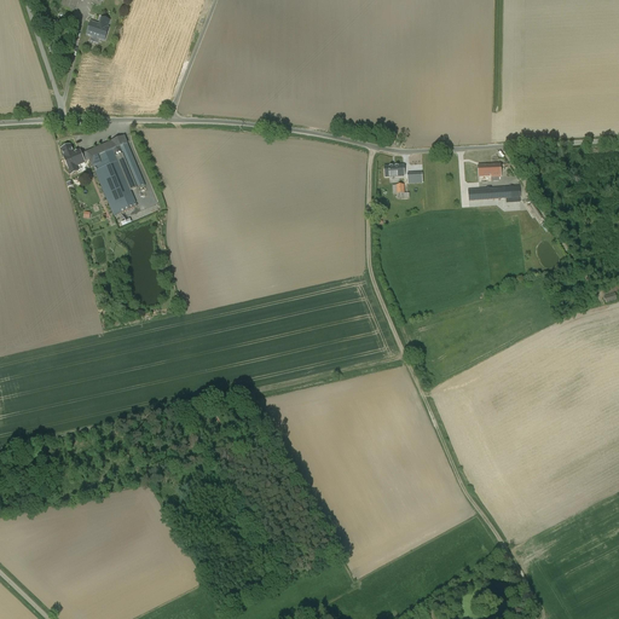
[(77,0),(65,0),(64,6),(63,10),(74,13),(77,0)]
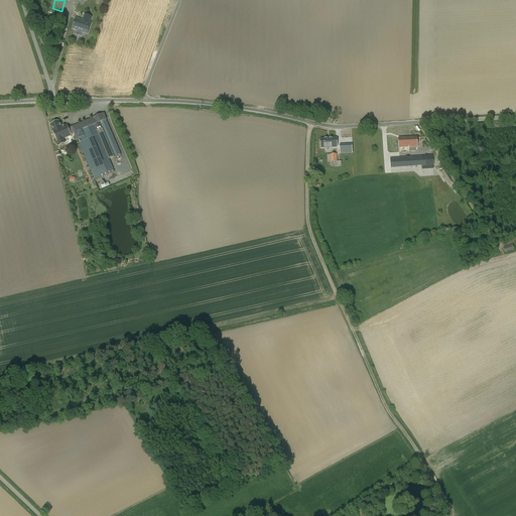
[(88,34),(93,18),(84,15),(82,20),(77,19),(73,29),(88,34)]
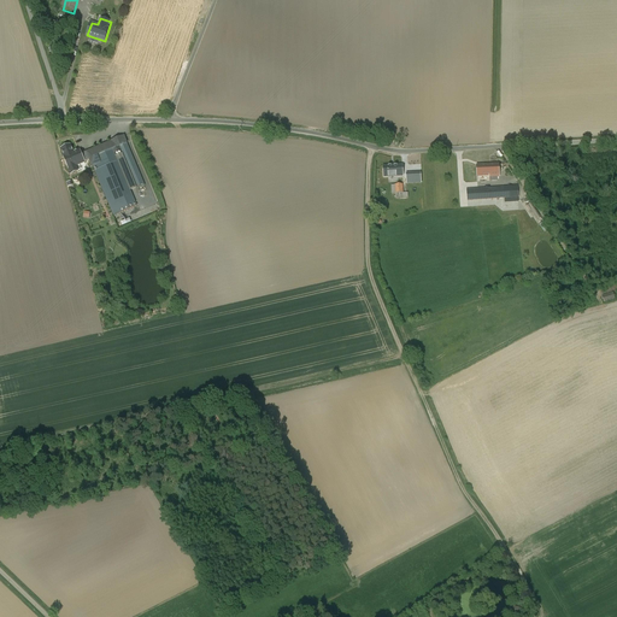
[(145,184),(124,136),(87,152),(90,159),(89,160),(113,216),(137,206),(115,154),(119,152),(135,188),(145,184)]
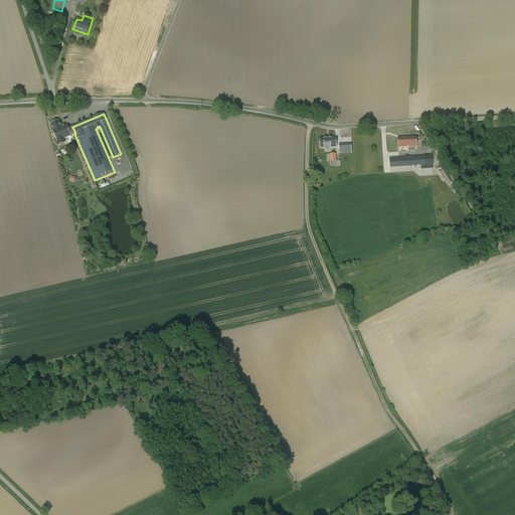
[(60,128),(58,122),(51,125),(54,131),(53,131),(59,145),(64,143),(63,139),(70,136),(70,135),(74,134),(75,133),(72,127),(67,129),(66,126),(60,128)]
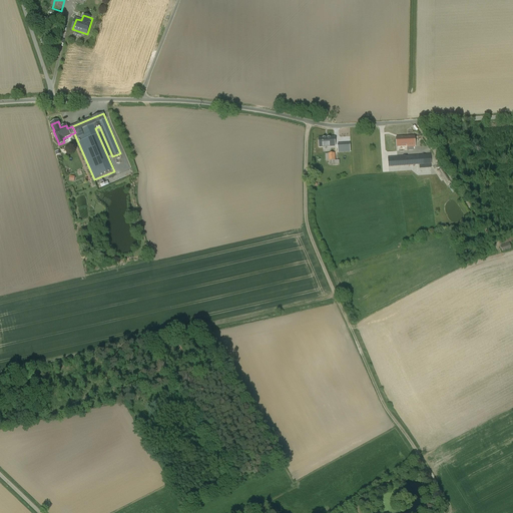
[(415,137),(396,137),(397,147),(407,146),(407,147),(415,147),(415,137)]
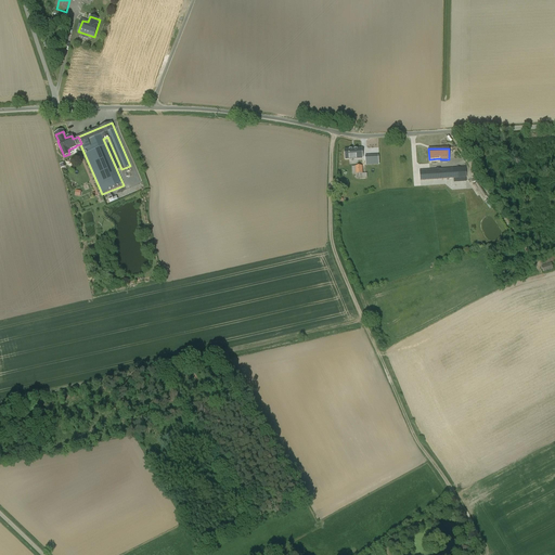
[(362,150),(345,150),(345,159),(362,158),(362,150)]
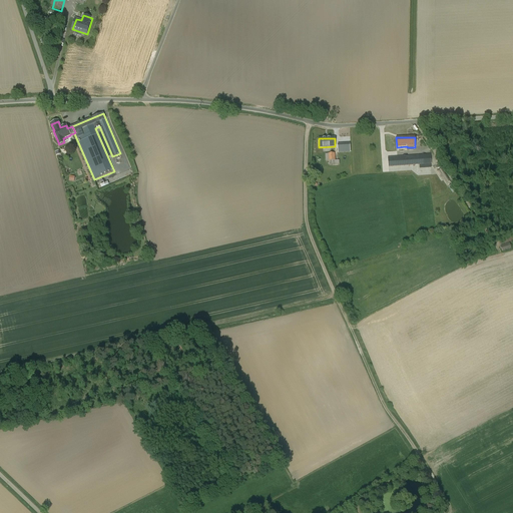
[(433,168),(432,152),(389,155),(389,165),(408,164),(409,169),(417,169),(416,163),(421,163),(422,169),(433,168)]
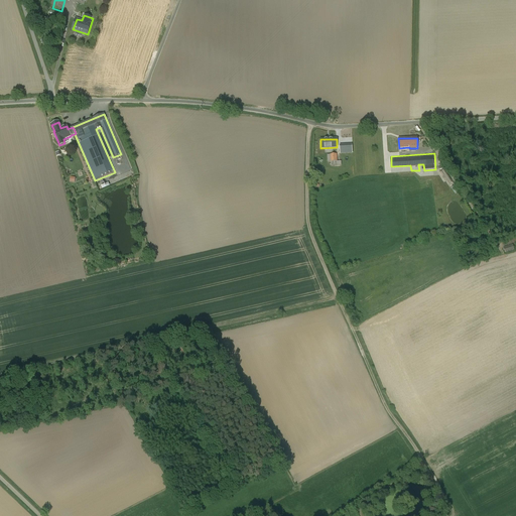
[(337,154),(328,155),(329,162),(331,162),(331,165),(341,165),(341,161),(337,161),(337,154)]
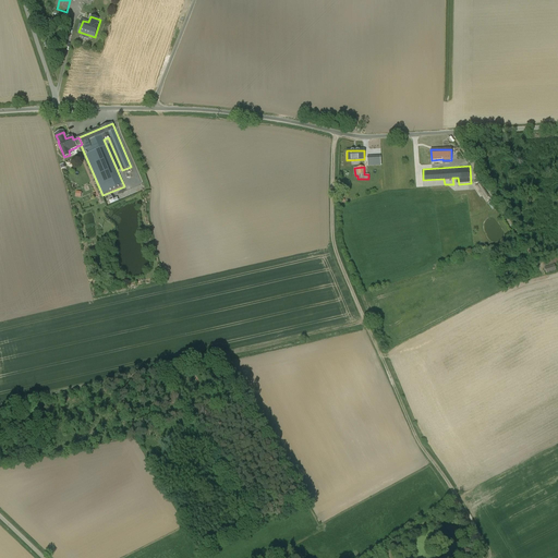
[(557,267),(557,265),(557,261),(547,263),(548,269),(557,267)]
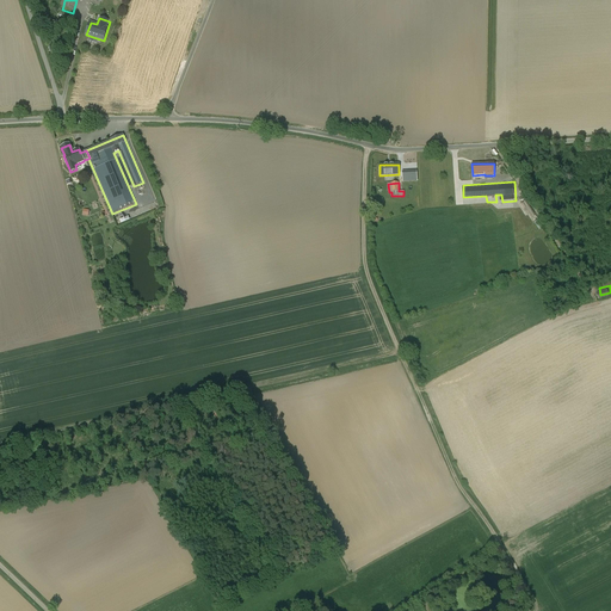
All buildings are outlined.
